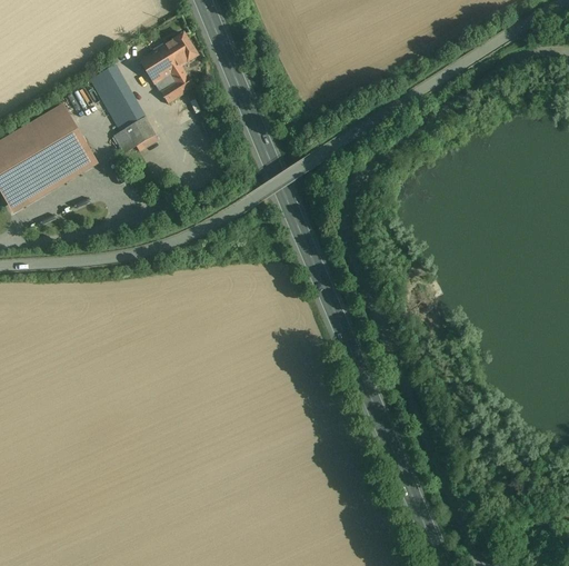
[(198,53),(183,32),(166,43),(171,53),(173,56),(179,66),(198,53)]
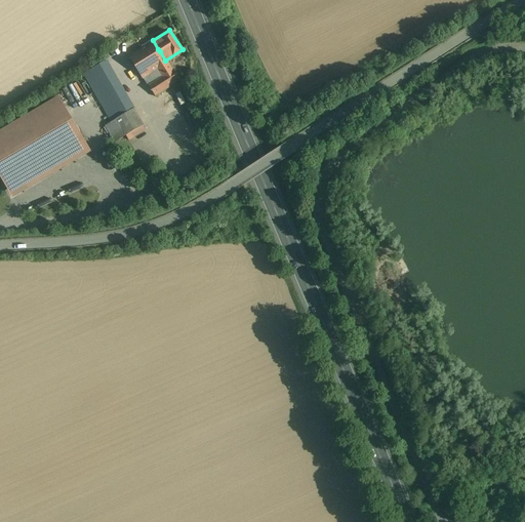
[(107,58),(84,72),(89,81),(112,68),(107,58)]
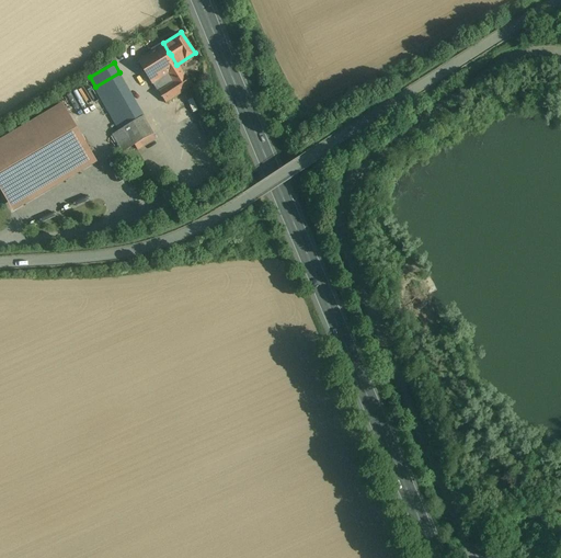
[(144,114),(119,72),(95,87),(118,128),(119,128),(144,114)]
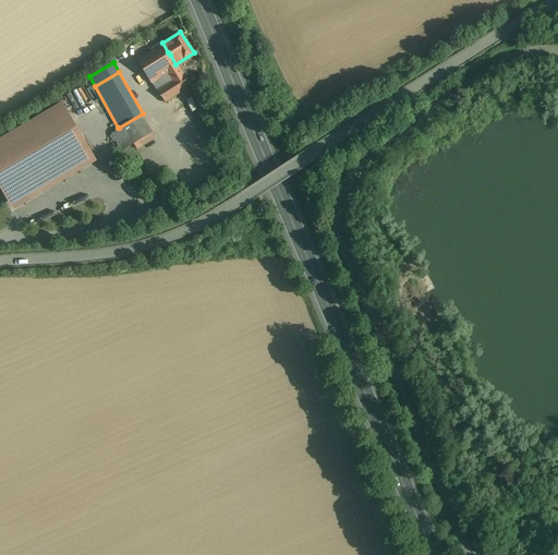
[(95,159),(61,101),(0,137),(0,182),(14,207),(95,159)]
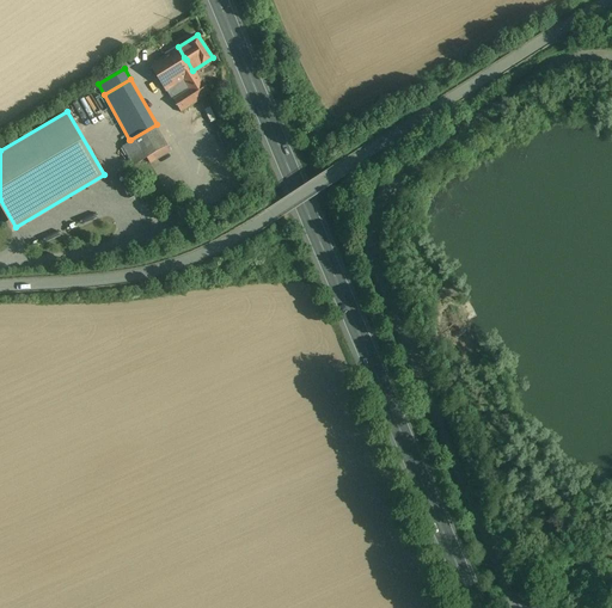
[(157,124),(130,140),(129,140),(122,143),(133,163),(167,142),(157,124)]
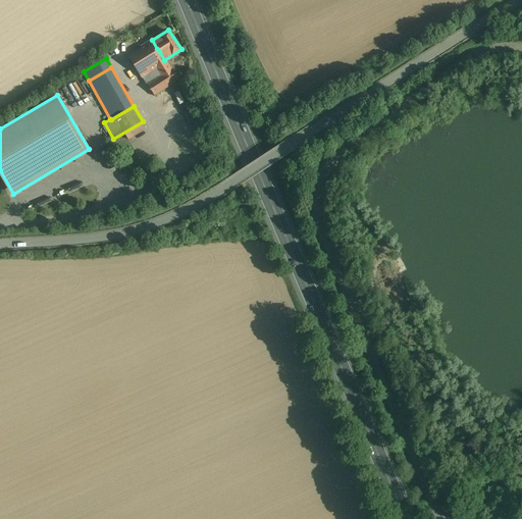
[(76,174),(60,178),(61,184),(77,179),(76,174)]
